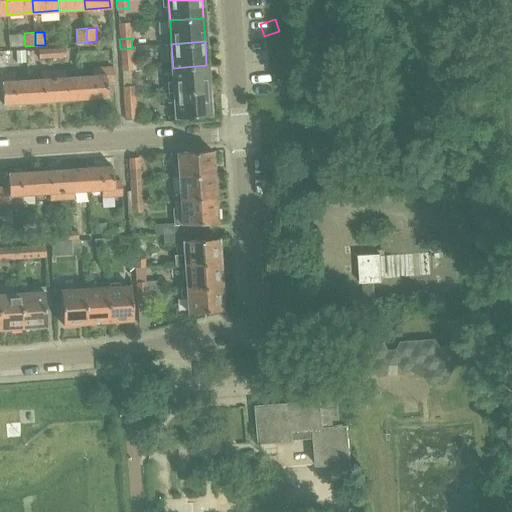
[(65,47),(51,48),(52,58),(66,57),(65,47)]
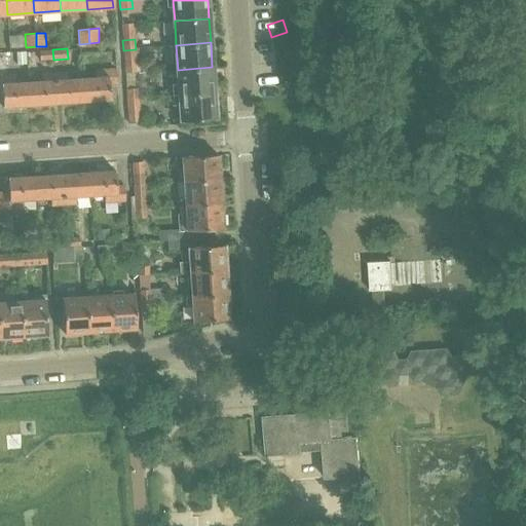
[(53,60),(52,49),(39,50),(39,61),(53,60)]
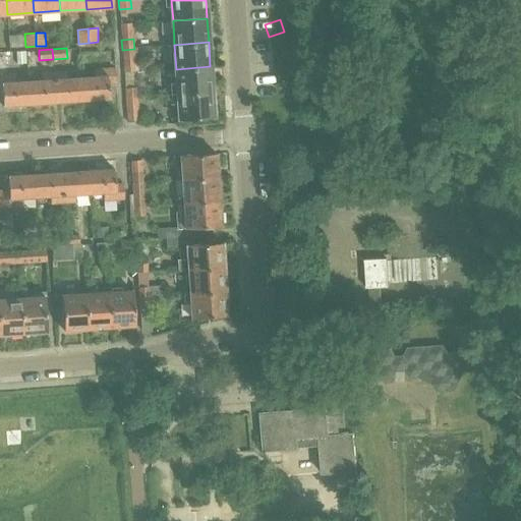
[(134,49),(122,50),(122,58),(135,57),(134,49)]
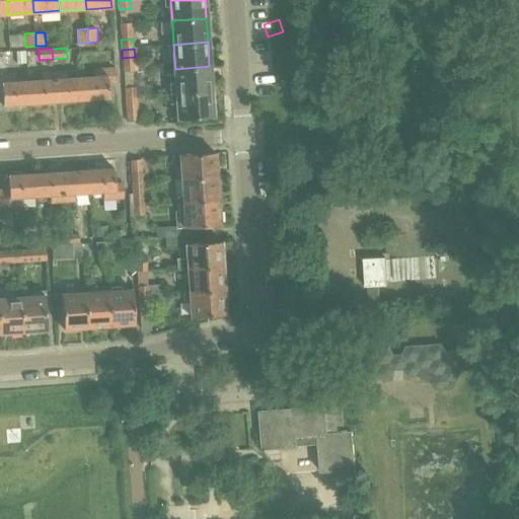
[(25,51),(15,51),(16,64),(25,63),(25,51)]
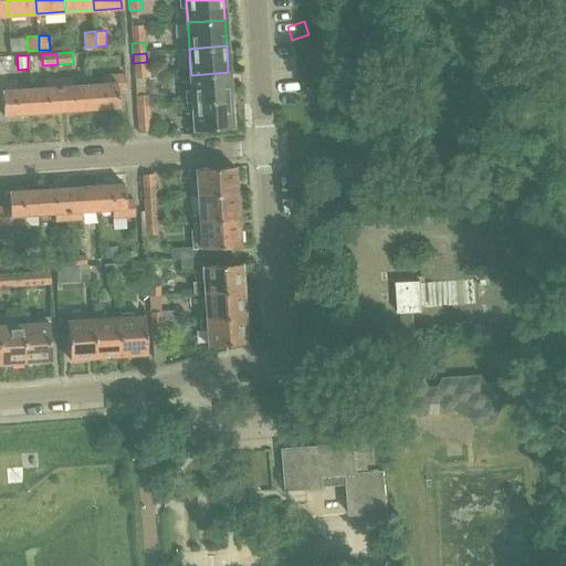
[(228,72),(191,75),(194,102),(230,98),(228,72)]
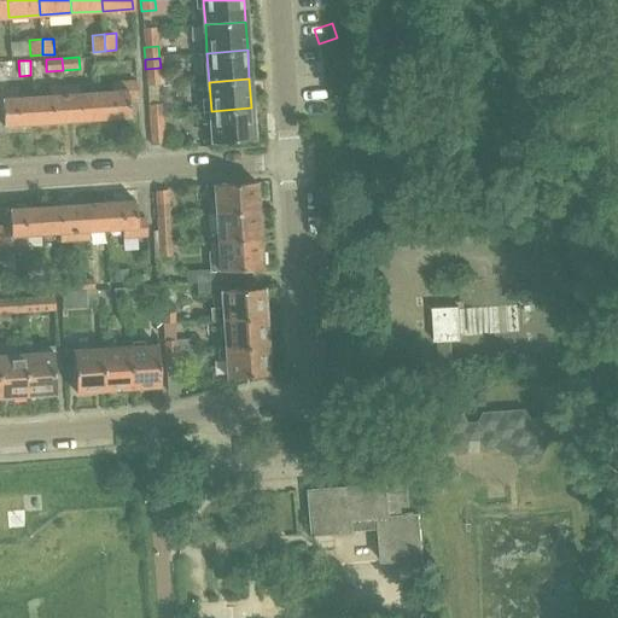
[(112,93),(98,93),(95,94),(98,121),(130,118),(129,99),(136,99),(135,81),(112,83),(112,93)]
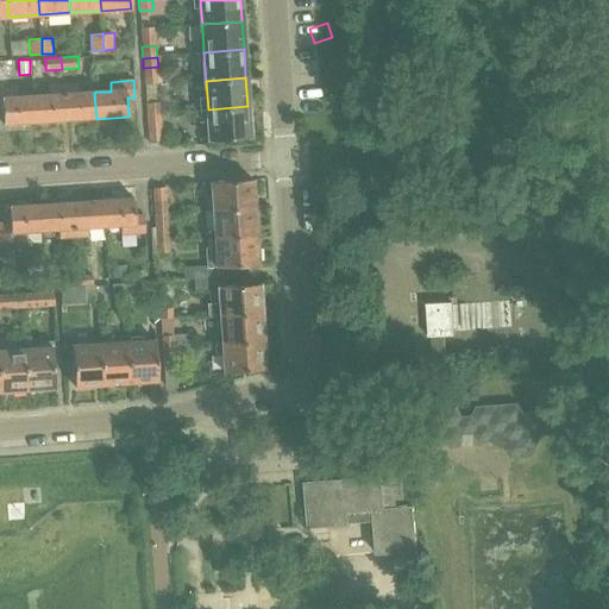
[(95,82),(63,85),(66,121),(96,119),(94,93),(96,92),(95,82)]
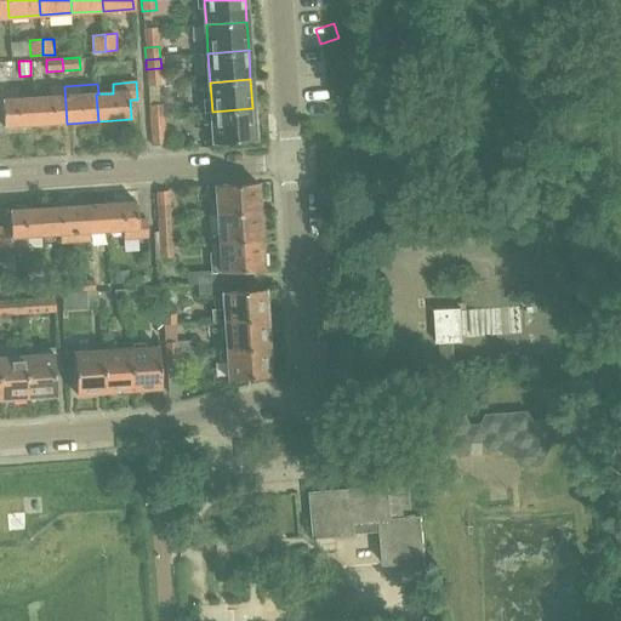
[(50,97),(33,98),(35,125),(67,124),(64,86),(50,87),(50,97)]
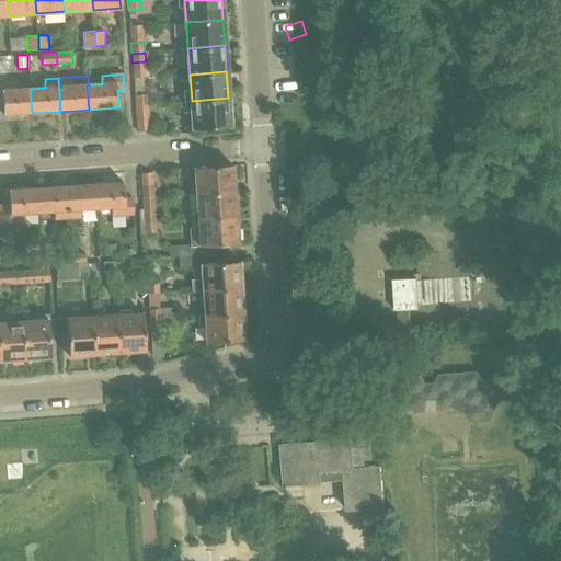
[(14,81),(0,81),(0,98),(2,98),(1,90),(14,90),(14,81)]
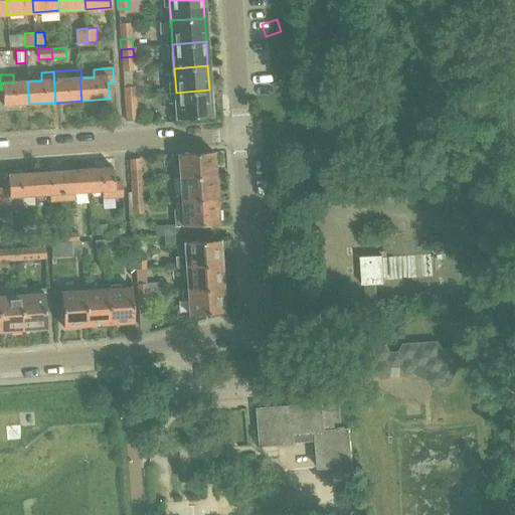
[(1,82),(2,90),(3,106),(29,104),(27,81),(13,82),(1,82)]
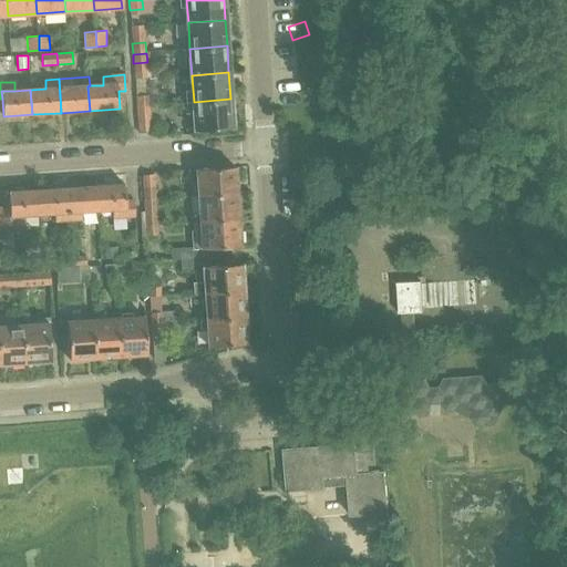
[(148,94),(136,95),(135,95),(136,107),(150,106),(148,94)]
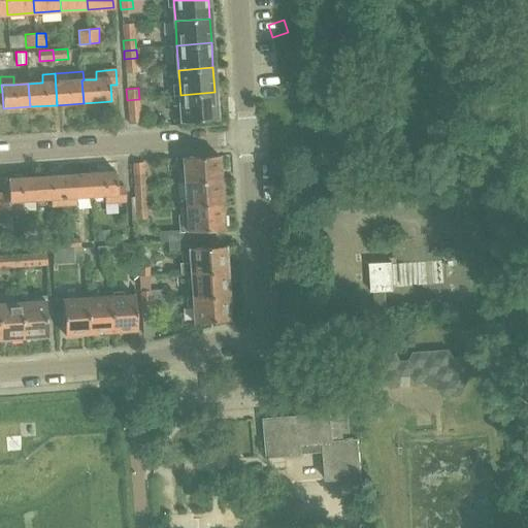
[(215,92),(180,95),(182,120),(217,118),(215,92)]
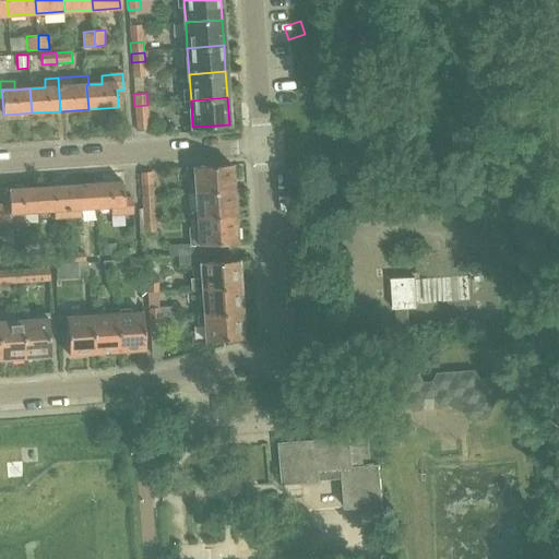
[(147,105),(134,106),(137,131),(150,130),(147,105)]
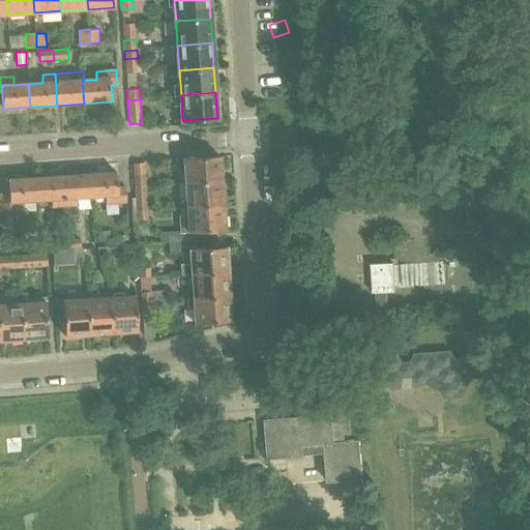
[(182,158),(184,183),(221,181),(219,156),(182,158)]
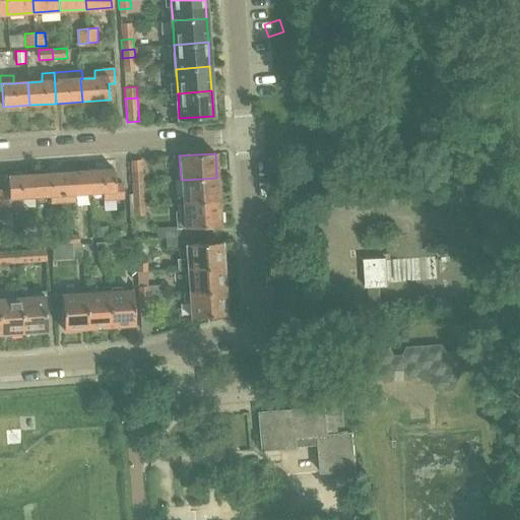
[(130,160),(131,183),(142,182),(141,159),(130,160)]
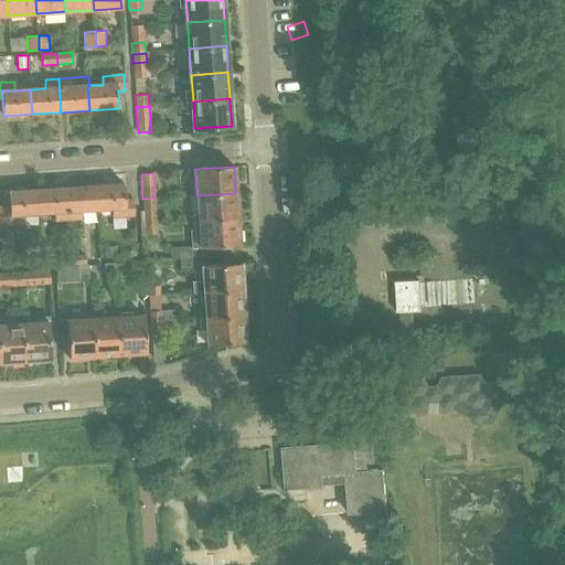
[(124,182),(94,184),(95,211),(109,210),(110,217),(132,216),(131,200),(125,200),(124,182)]
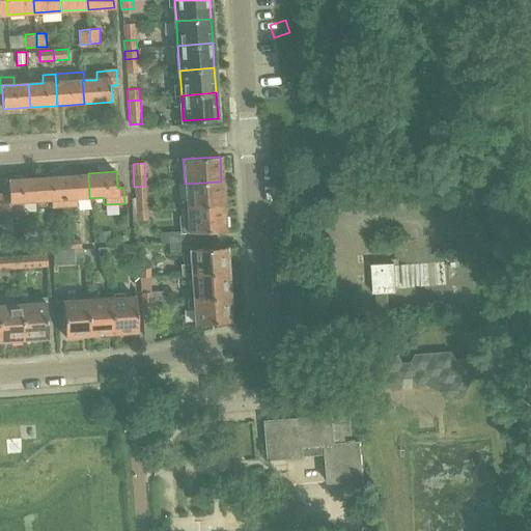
[(88,173),(61,175),(63,207),(76,206),(76,199),(89,198),(88,173)]
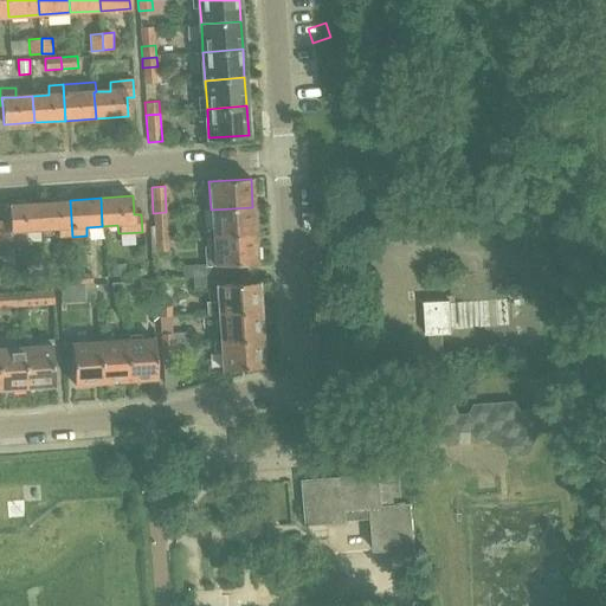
[(70,200),(39,201),(40,230),(57,229),(58,238),(72,237),(70,200)]
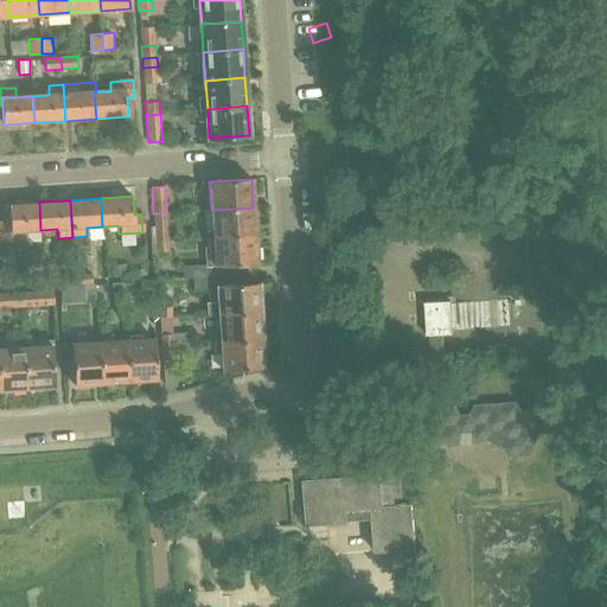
[(10,222),(0,222),(0,242),(25,241),(24,231),(40,230),(39,202),(8,204),(10,222)]
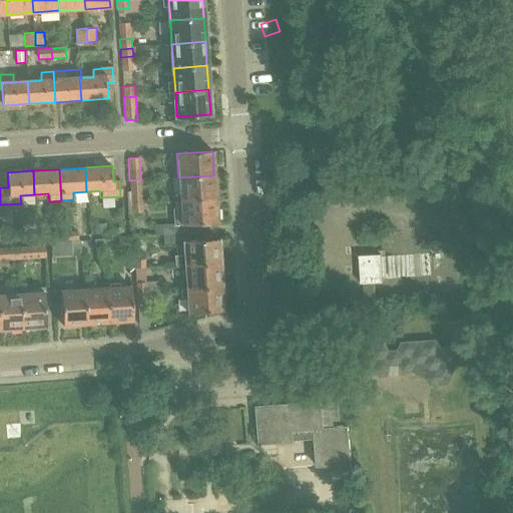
[(213,175),(178,177),(179,201),(215,198),(213,175)]
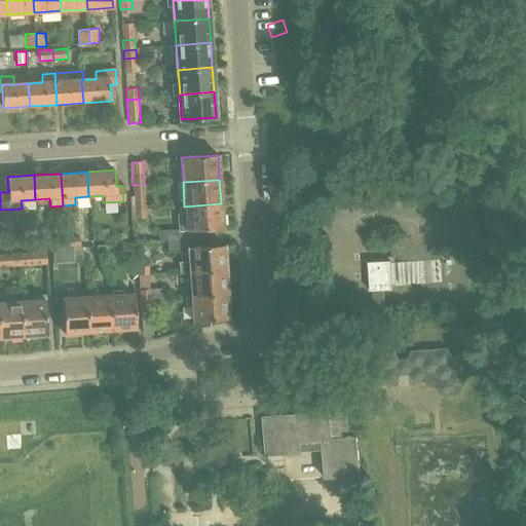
[(130,196),(130,210),(146,209),(146,199),(144,184),(133,185),(134,196),(130,196)]
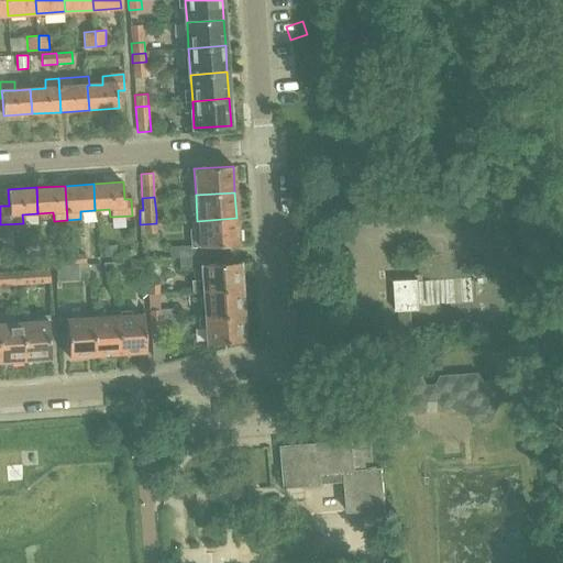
[(170,257),(179,257),(203,255),(203,247),(239,244),(236,218),(197,221),(198,228),(189,229),(190,245),(169,246),(170,257)]
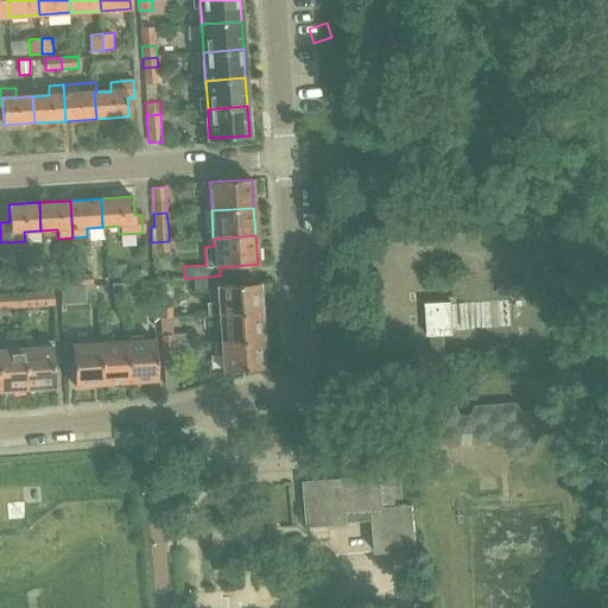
[(169,241),(151,242),(152,253),(170,252),(169,241)]
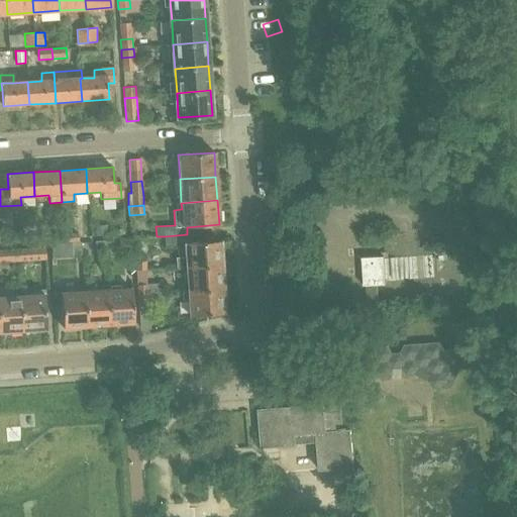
[(96,236),(107,235),(106,225),(95,225),(96,236)]
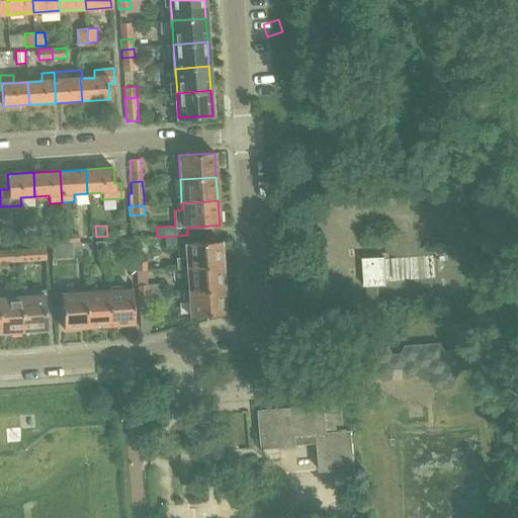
[(79,232),(64,233),(64,243),(79,242),(79,232)]
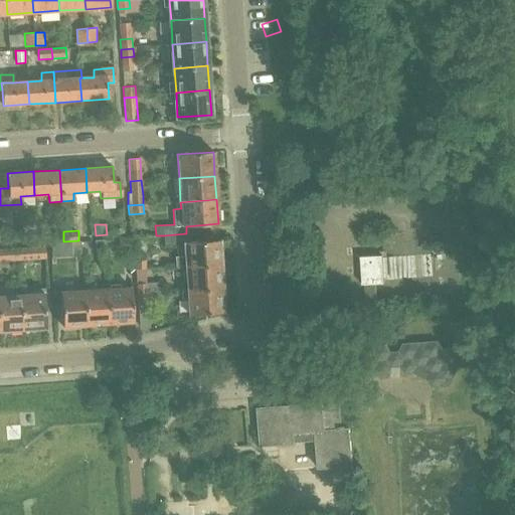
[(63,241),(63,231),(51,232),(51,242),(63,241)]
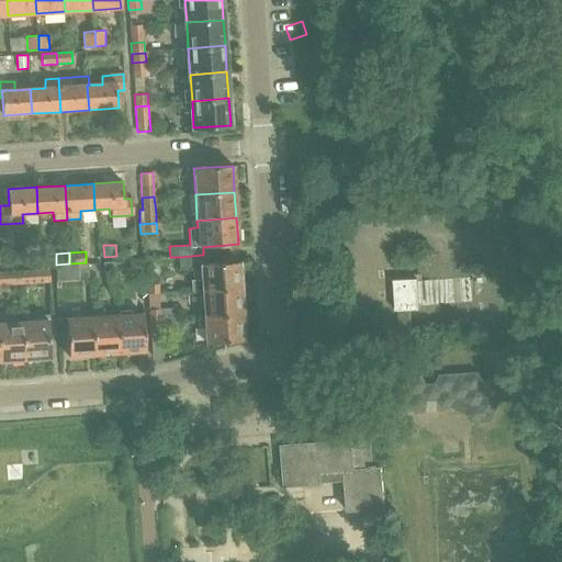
[(203,255),(179,257),(179,268),(200,267),(201,279),(191,279),(192,291),(202,290),(240,288),(238,261),(204,265),(203,255)]
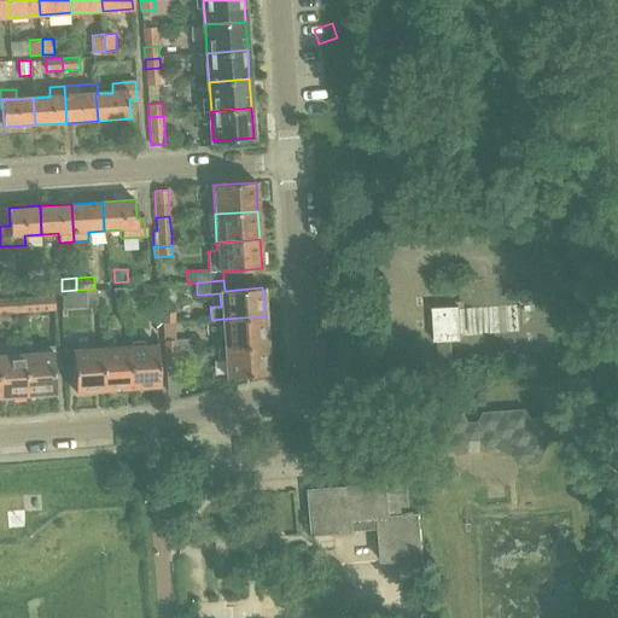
[(153,285),(141,285),(141,291),(143,302),(155,301),(153,291),(153,285)]
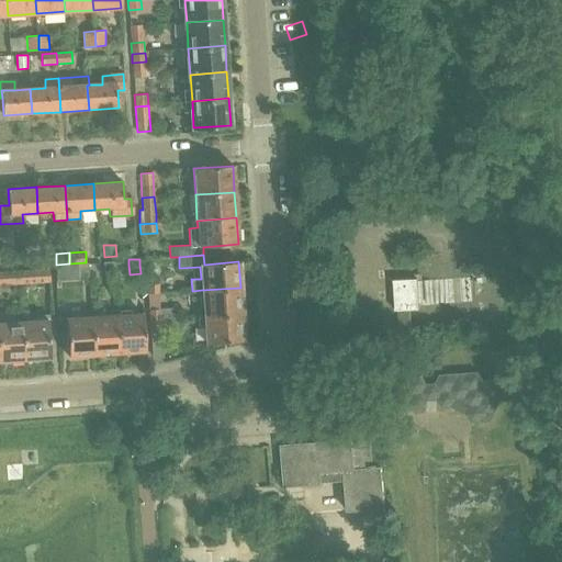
[(114,274),(114,261),(103,262),(104,274),(114,274)]
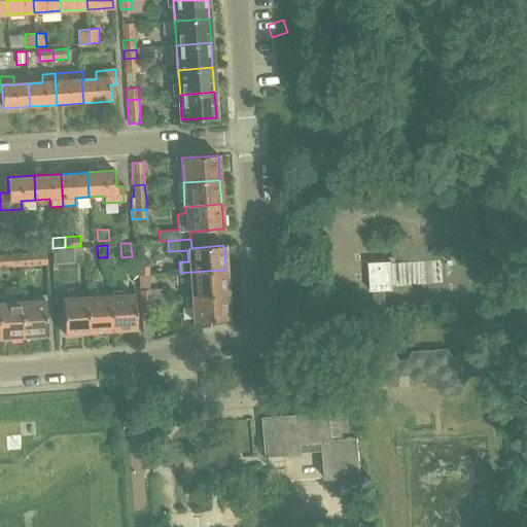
[(73,248),(74,259),(83,258),(82,248),(76,248),(73,248)]
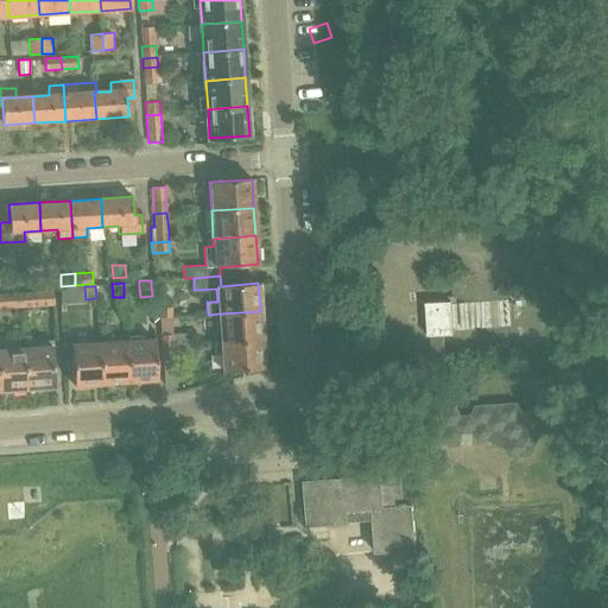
[(530,317),(540,311),(531,290),(520,295),(530,317)]
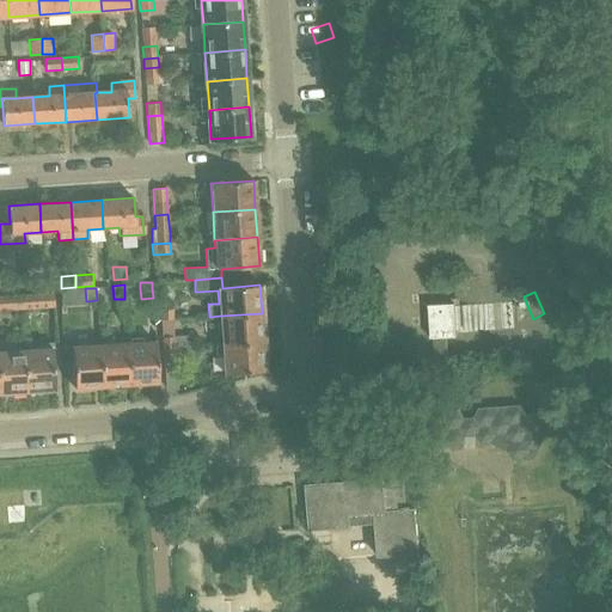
[(42,293),(20,295),(22,310),(55,307),(54,293),(42,293)]
